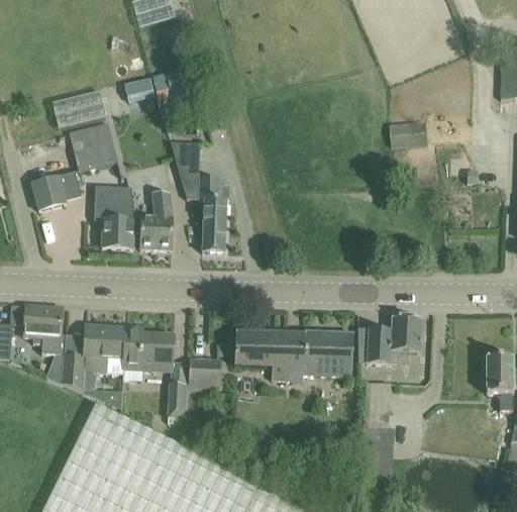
[(516,47),(501,47),(501,98),(516,98),(516,47)]
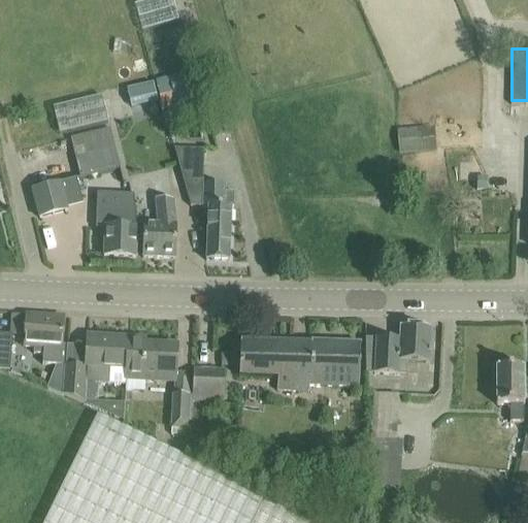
[(75,156),(116,145),(110,123),(70,133),(75,156)]
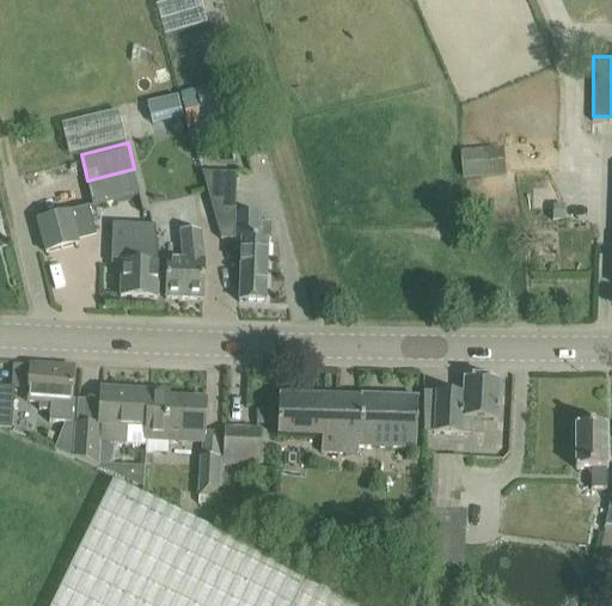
[(494,142),(461,145),(464,172),(495,170),(494,142)]
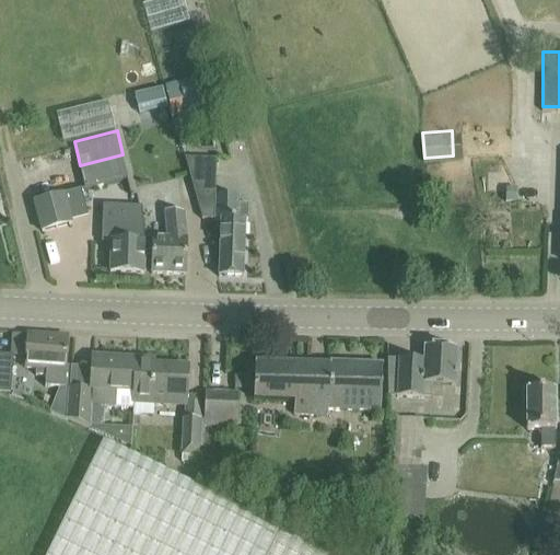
[(244,273),(244,251),(245,218),(247,218),(248,201),(238,201),(240,193),(216,192),(217,154),(185,153),(202,214),(221,214),(219,273),(244,273)]
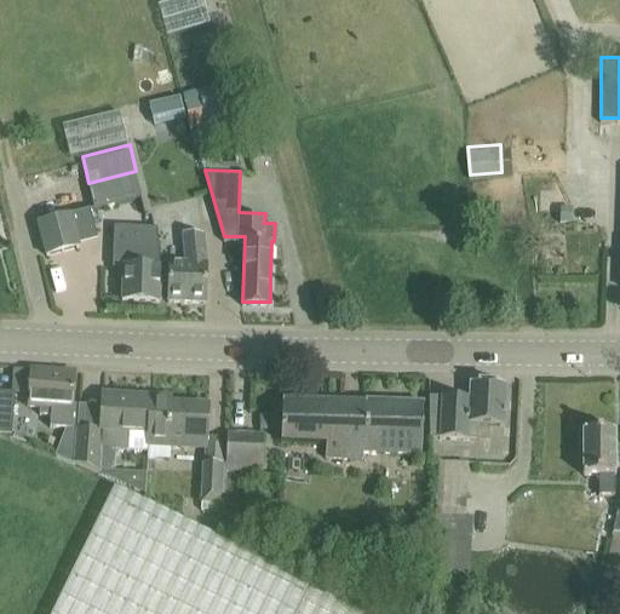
[(93,202),(141,190),(136,171),(89,183),(93,202)]
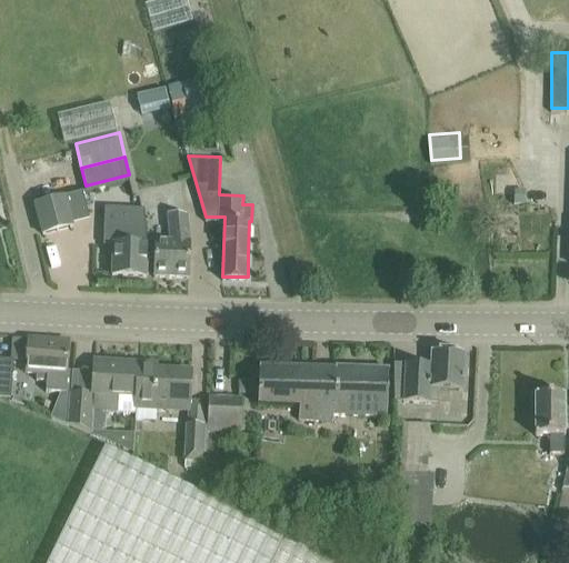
[(88,210),(82,188),(35,200),(42,230),(72,222),(70,214),(88,210)]
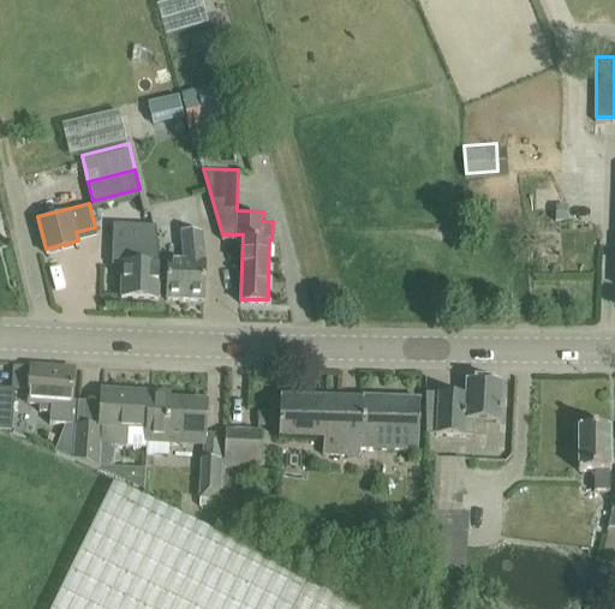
[(555,203),(555,219),(567,219),(568,203),(555,203)]
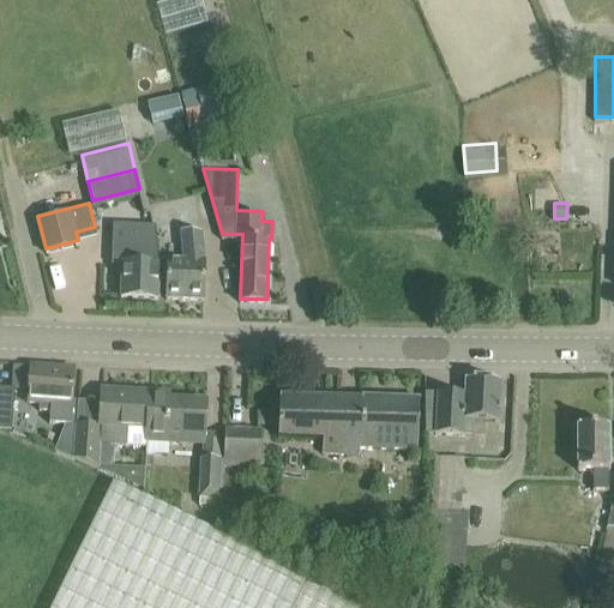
[(122,262),(121,293),(158,295),(160,262),(157,222),(114,220),(112,262),(122,262)]
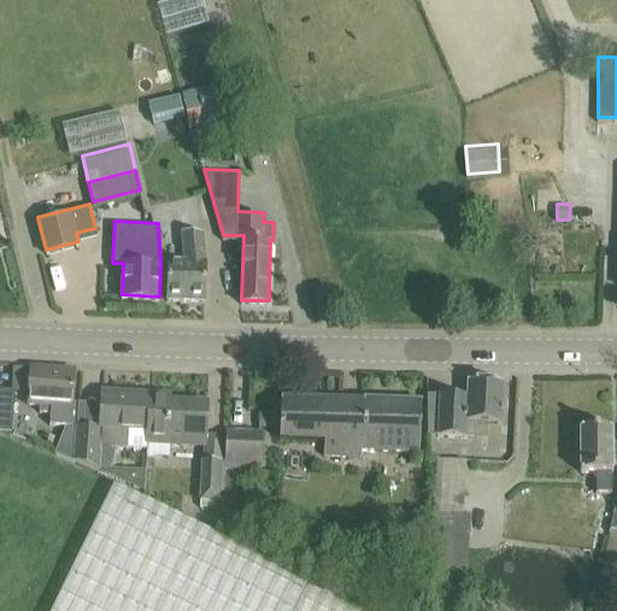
[(205,298),(206,274),(206,258),(203,230),(181,228),(186,257),(169,256),(168,272),(168,297),(205,298)]
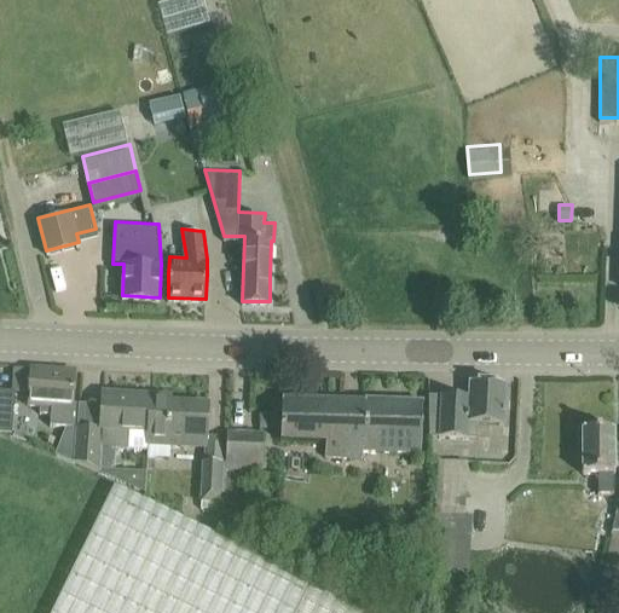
[(29,389),(28,400),(40,402),(39,411),(50,411),(50,423),(71,426),(73,404),(74,393),(75,369),(30,365),(30,366),(29,389)]
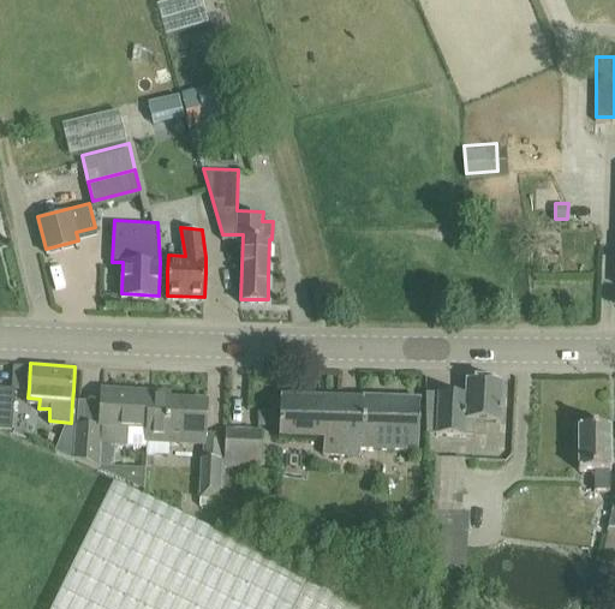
[(465,392),(425,390),(424,430),(453,431),(485,434),(485,417),(500,418),(502,402),(503,378),(465,376),(465,392)]
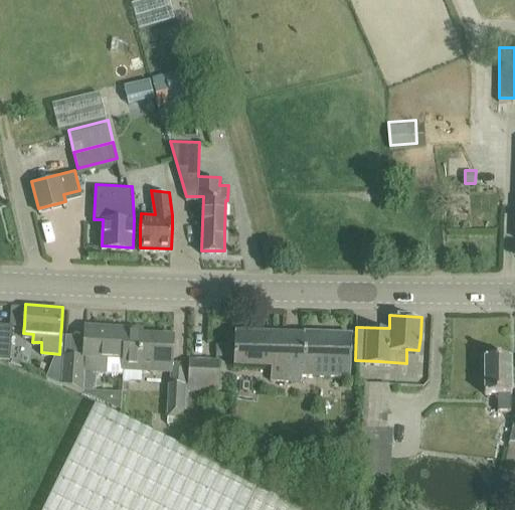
[(0,356),(10,357),(12,333),(12,323),(0,322),(0,356)]
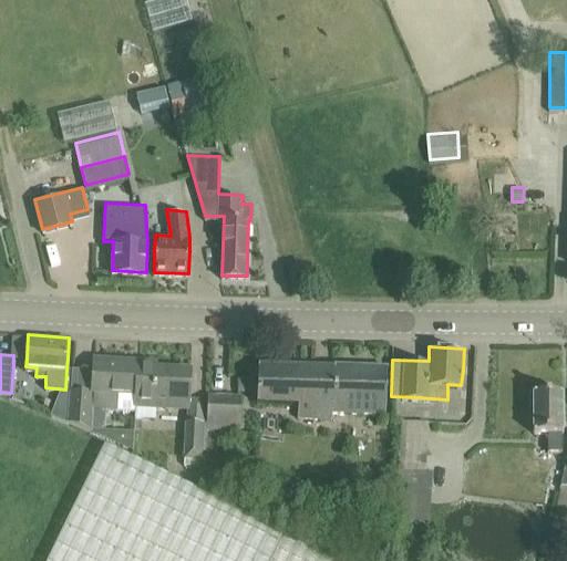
[(137,392),(138,364),(140,359),(94,355),(92,390),(94,390),(119,391),(136,392),(137,392)]
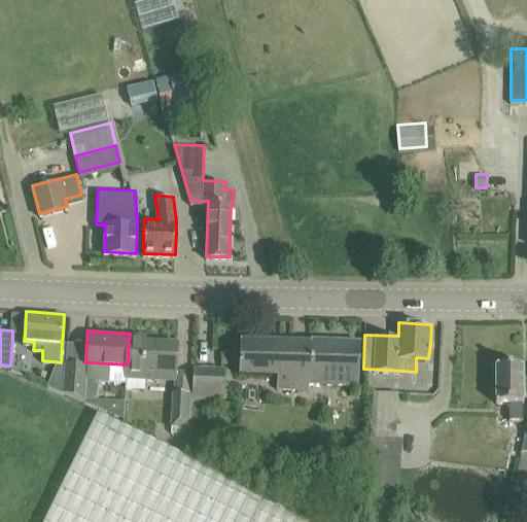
[(240,337),(239,357),(239,373),(277,374),(277,388),(308,389),(308,382),(358,384),(359,340),(311,338),(311,340),(240,337)]
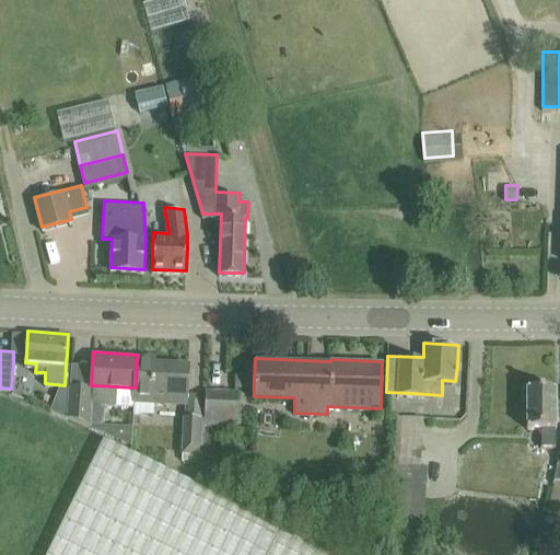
[(133,404),(133,411),(153,412),(154,400),(185,401),(186,401),(187,391),(187,385),(188,363),(155,361),(137,360),(136,388),(135,388),(135,399),(133,404)]
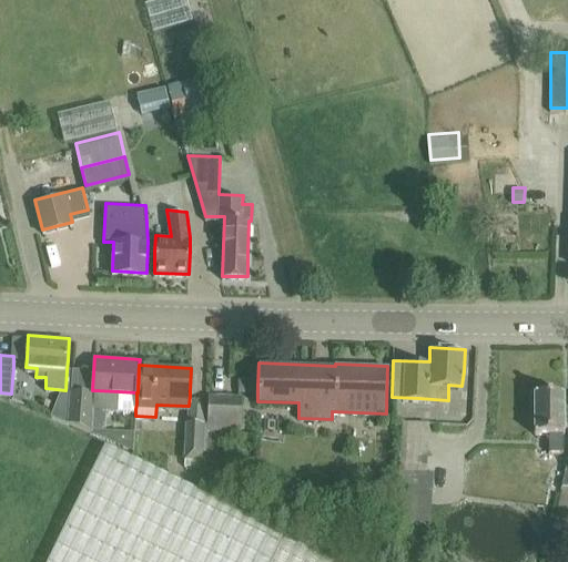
[(92,407),(93,396),(88,395),(88,389),(71,388),(69,418),(69,420),(91,430),(92,407)]
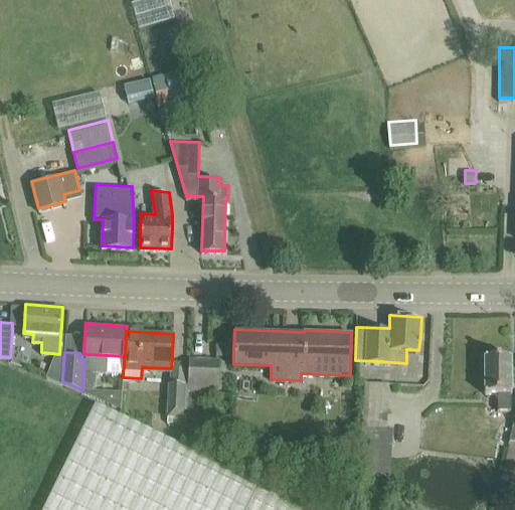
[(488,355),(485,355),(485,375),(485,391),(498,391),(498,407),(511,407),(511,375),(511,355),(498,355),(498,352),(488,352),(488,355)]
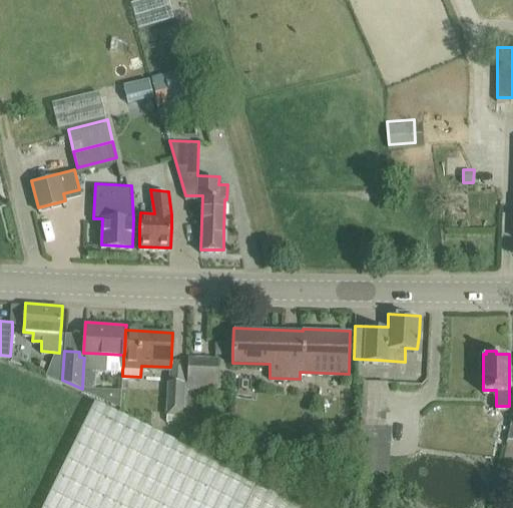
[(83,368),(82,389),(105,398),(105,387),(105,383),(94,383),(95,369),(122,370),(123,365),(123,355),(107,354),(85,353),(84,358),(83,368)]
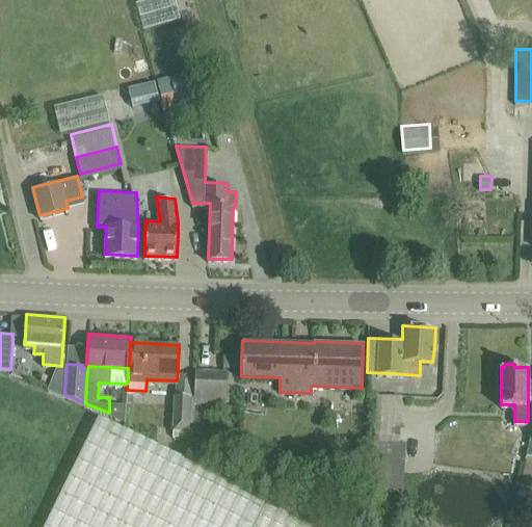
[(225,401),(227,369),(195,368),(194,395),(194,400),(225,401)]
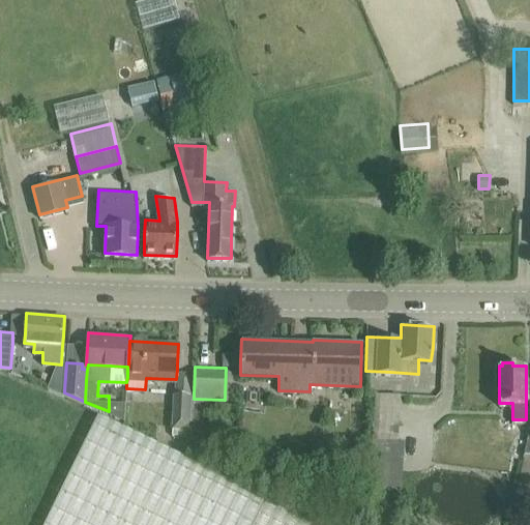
[(400,392),(376,391),(375,438),(398,439),(400,392)]
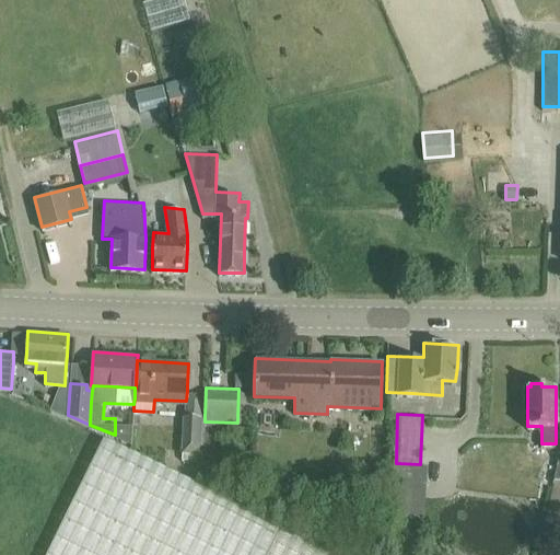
[(200,452),(201,416),(186,415),(183,415),(182,451),(200,452)]
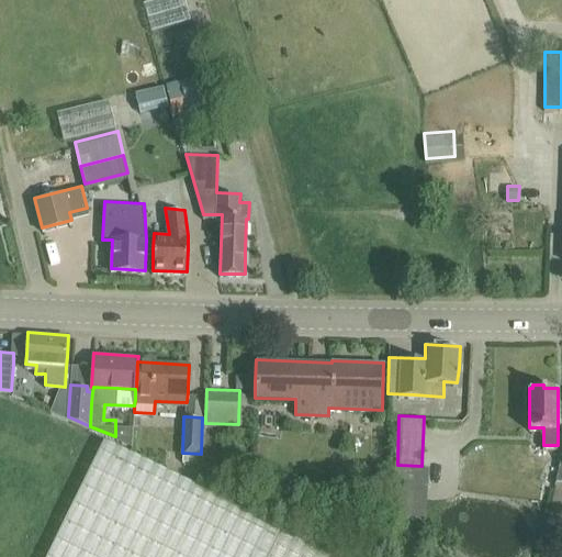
[(347,556),(281,526),(282,523),(104,437),(45,556),(347,556)]
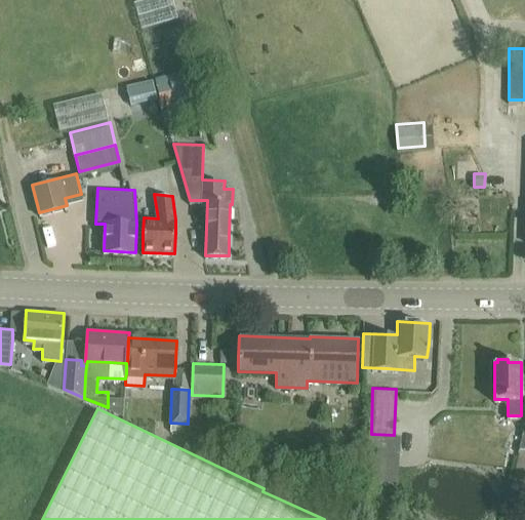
[(401,435),(394,435),(371,434),(371,450),(400,451),(401,435)]
